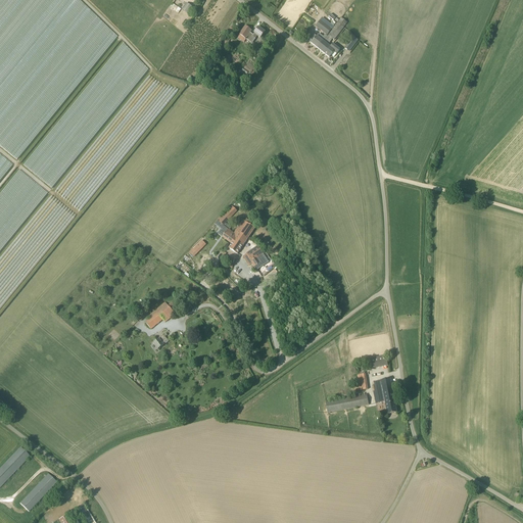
[(189,14),(193,8),(186,3),(182,9),(189,14)]
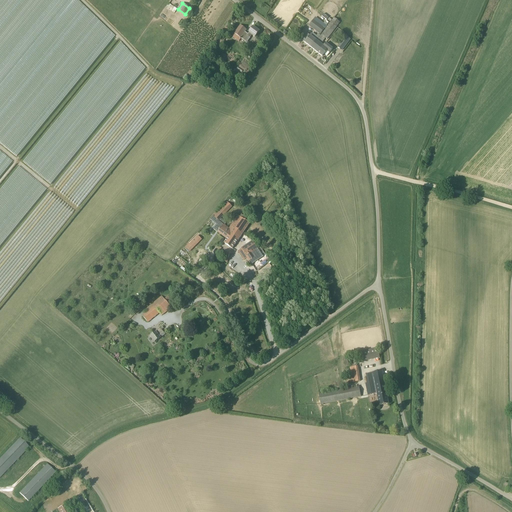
[(320,34),(326,26),(315,18),(309,26),(320,34)]
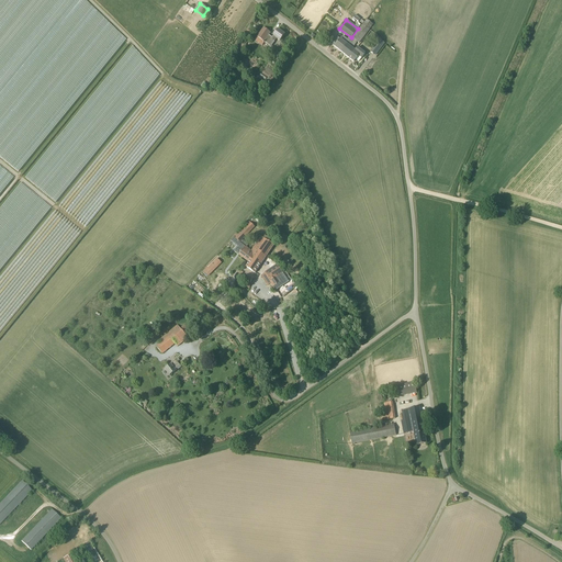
[(352,38),(357,43),(359,44),(370,30),(371,27),(373,24),(367,20),(352,38)]
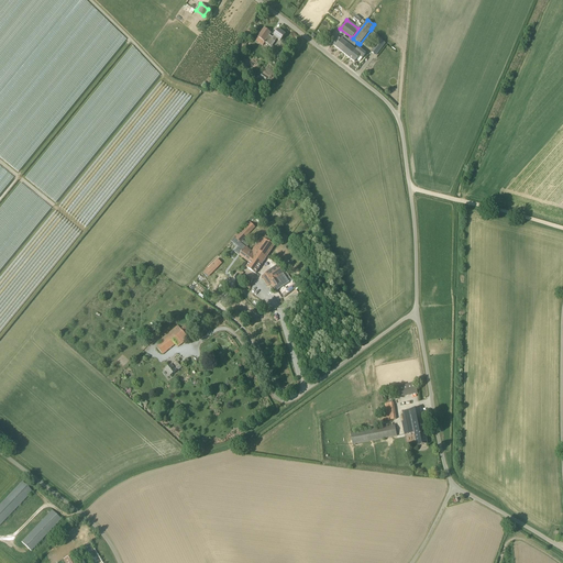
[(273,37),(269,35),(271,33),(264,28),(255,41),(262,45),(264,42),(267,45),(272,40),(275,42),(277,40),(279,42),(285,35),(278,30),(273,37)]
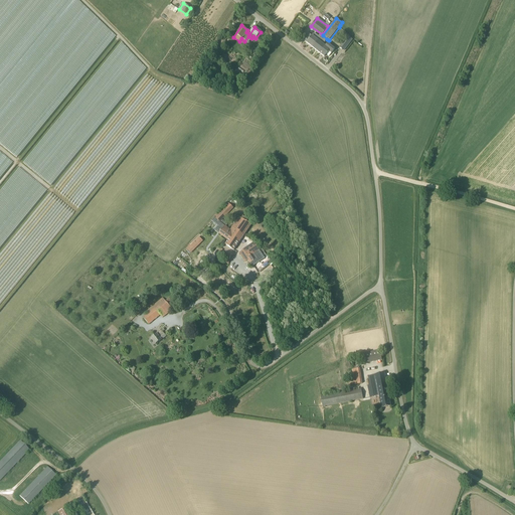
[(222,46),(227,38),(225,37),(228,33),(230,30),(227,28),(222,35),(217,43),(219,44),(218,46),(220,47),(221,46),(222,46)]
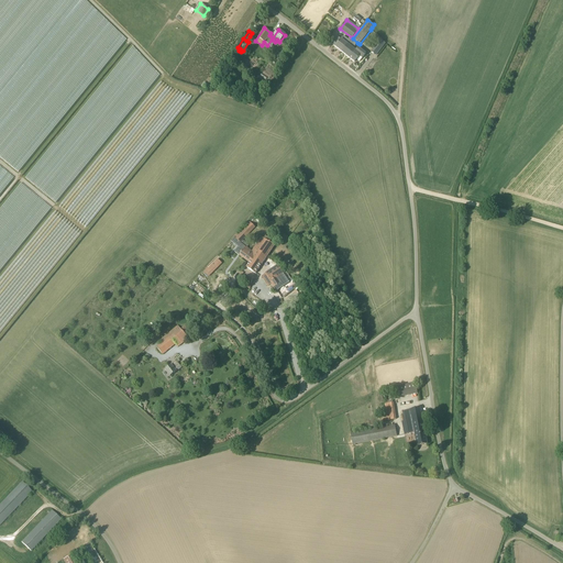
[(350,42),(343,36),(339,43),(335,41),(332,44),(342,52),(348,45),(349,45),(350,42)]
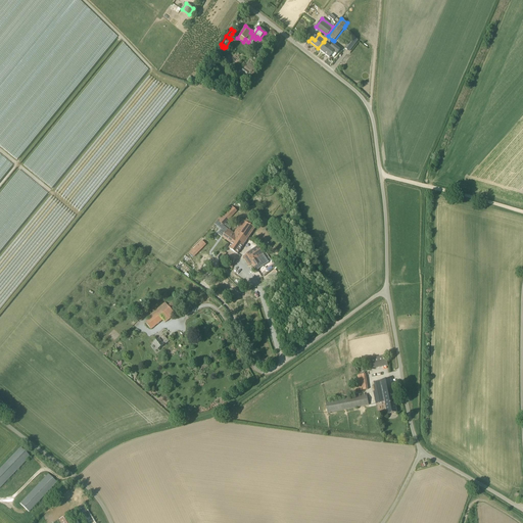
[(328,45),(330,43),(326,39),(325,39),(324,42),(323,42),(318,48),(325,54),(330,47),(328,45)]
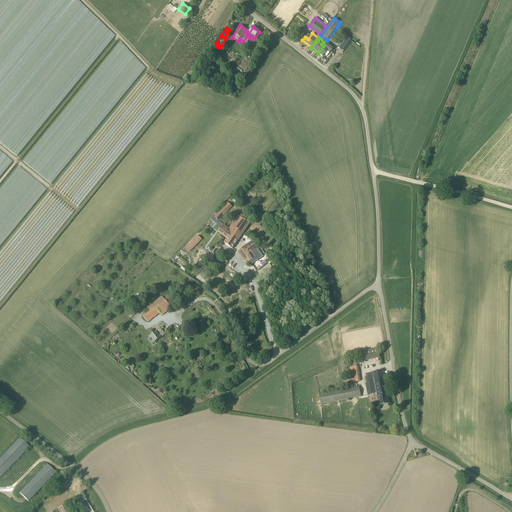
[(343,39),(337,47),(342,50),(348,43),(343,39)]
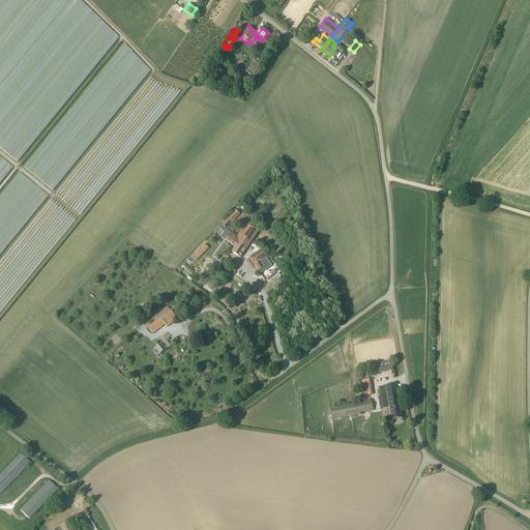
[(345,51),(337,45),(335,48),(334,48),(329,55),(333,58),(335,56),(339,58),(345,51)]
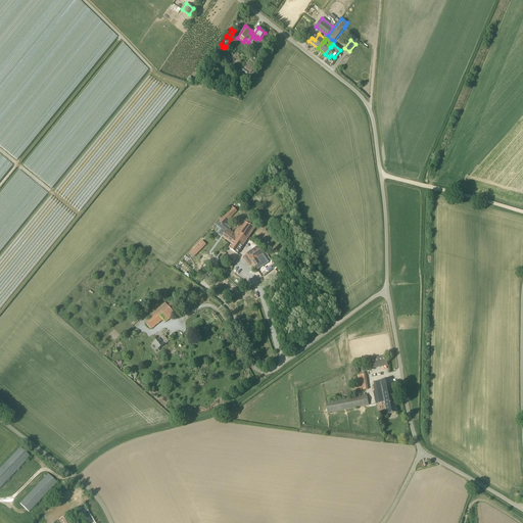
[(161,98),(168,103),(178,91),(169,84),(167,87),(162,84),(159,88),(162,90),(159,93),(163,96),(161,98)]
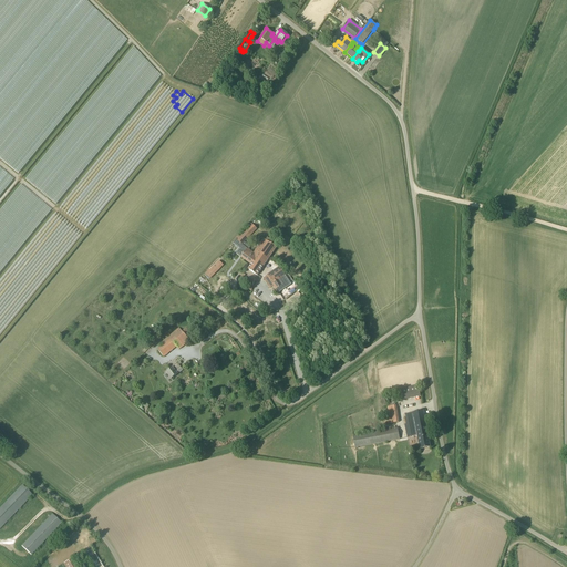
[(236,239),(238,241),(241,245),(243,245),(247,248),(249,249),(250,247),(245,243),(257,229),(251,223),(236,239)]
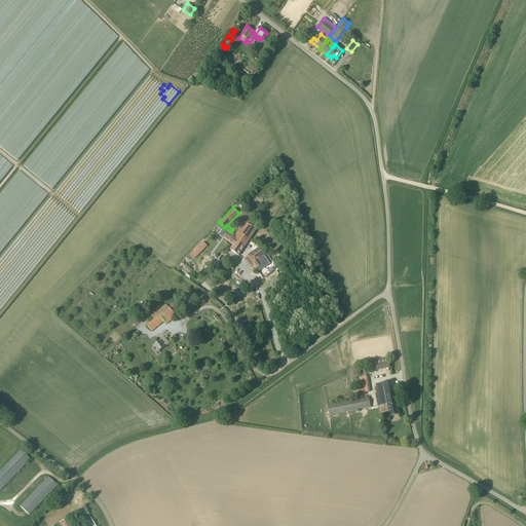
[(260,223),(266,227),(270,223),(264,218),(260,223)]
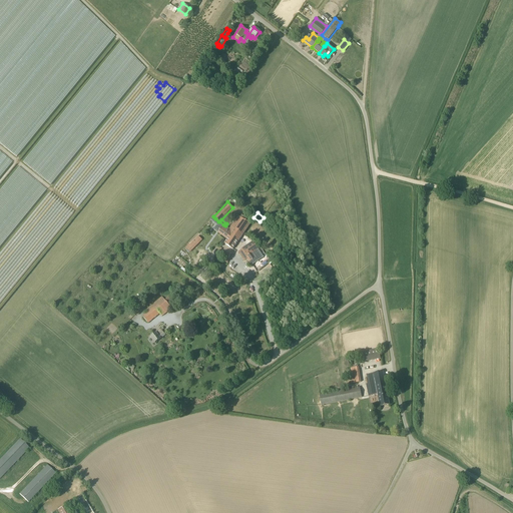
[(229,228),(225,225),(223,224),(218,232),(227,239),(224,243),(232,249),(249,224),(244,220),(246,217),(241,214),(240,216),(238,215),(231,226),(229,228)]
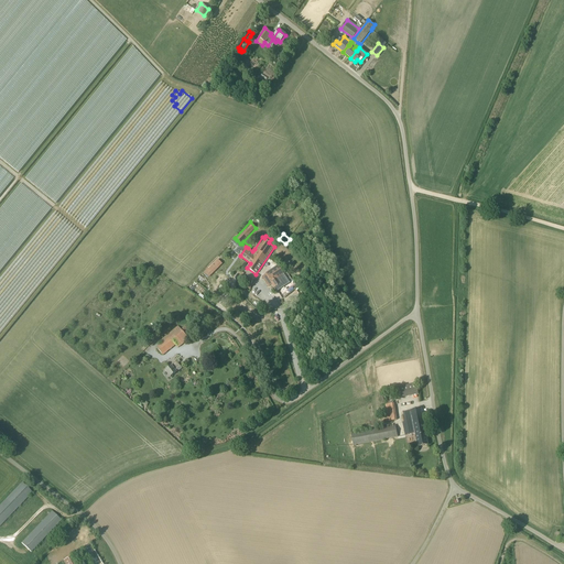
[(213,273),(220,267),(219,266),(221,263),(217,260),(208,269),(213,273)]
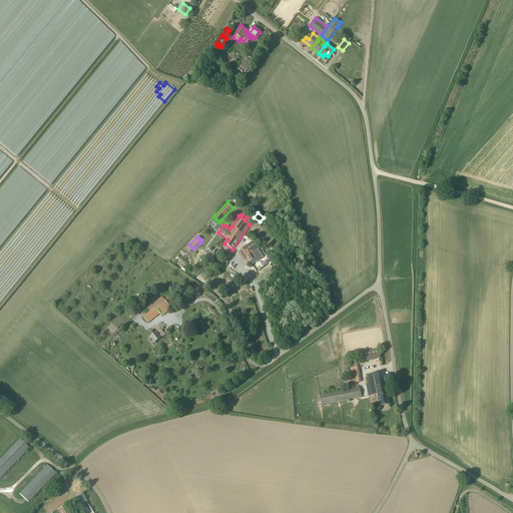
[(252,242),(241,249),(241,250),(249,263),(255,258),(252,253),(258,249),(252,242)]
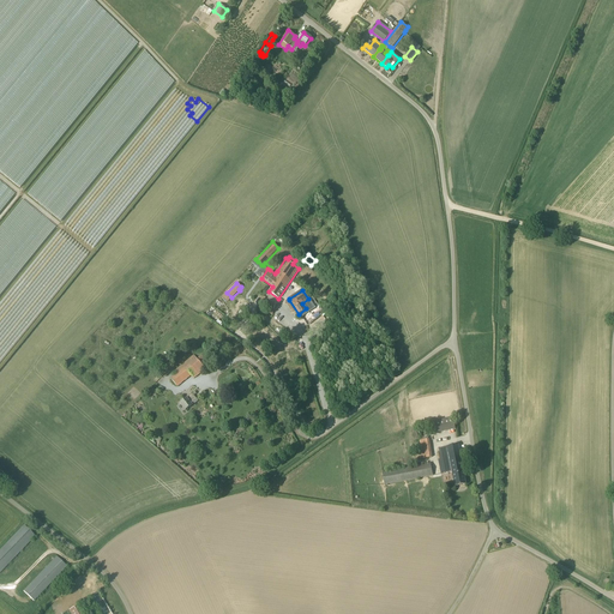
[(194,355),(187,362),(175,372),(176,374),(170,379),(178,387),(192,375),(194,379),(206,369),(204,366),(209,362),(204,355),(198,360),(194,355)]
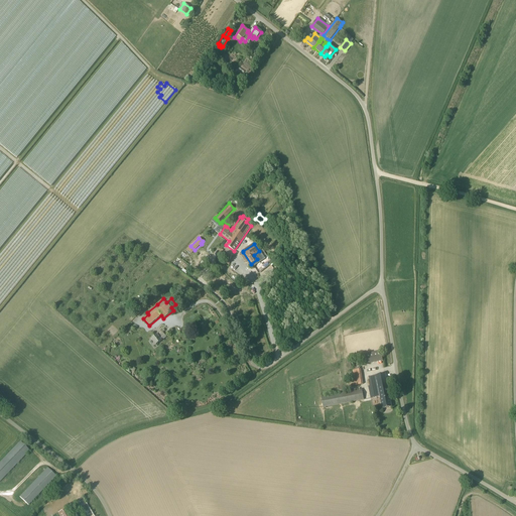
[(190,303),(186,299),(185,298),(179,304),(183,309),(185,307),(190,303)]
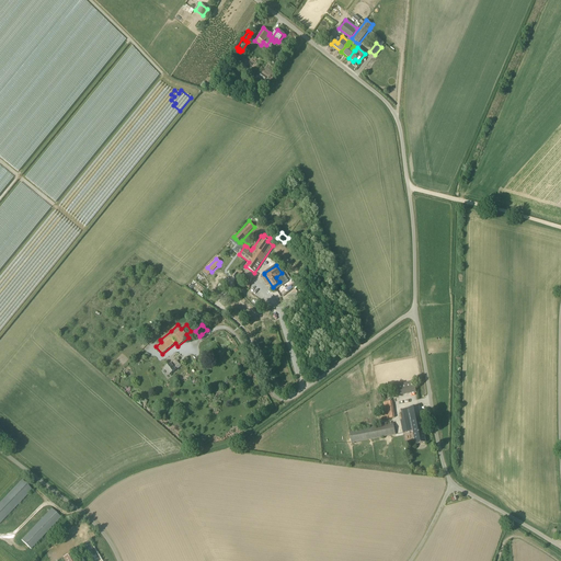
[(204,351),(207,357),(219,351),(216,345),(204,351)]
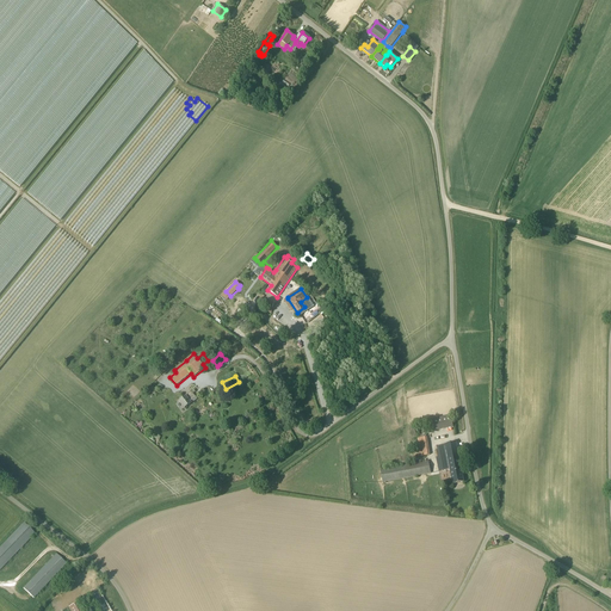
[(193,390),(178,401),(184,408),(196,400),(192,394),(195,393),(193,390)]
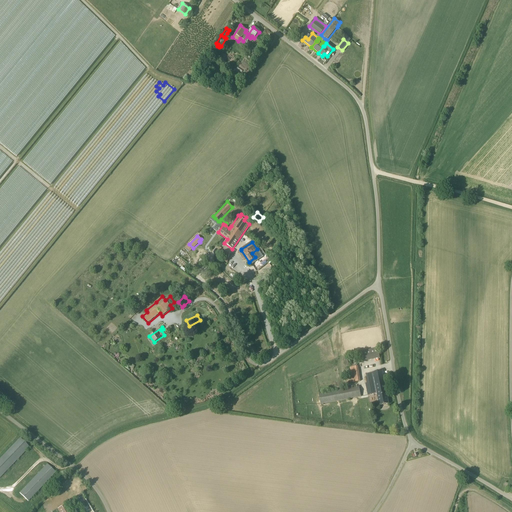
[(378,348),(373,349),(362,352),(363,361),(380,358),(378,348)]
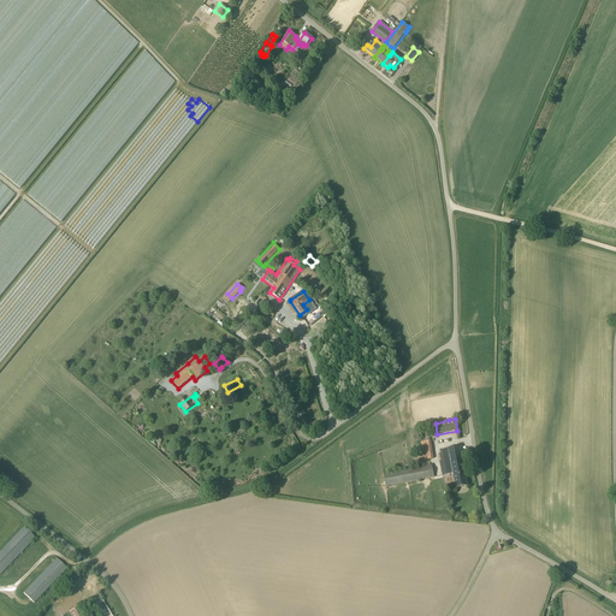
[(433,458),(431,440),(416,443),(419,461),(433,458)]
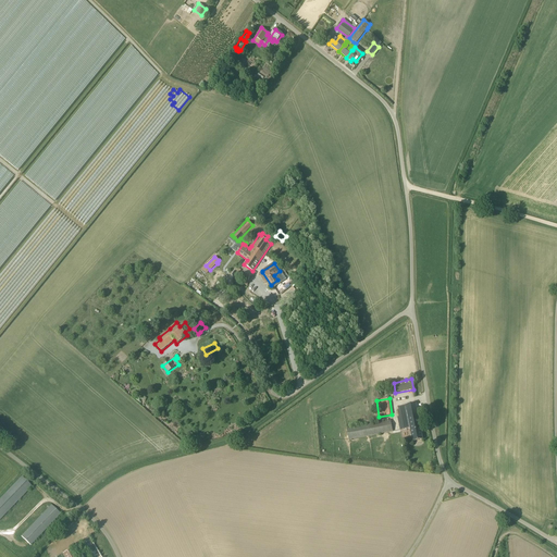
[(423,440),(416,404),(398,407),(399,417),(397,418),(399,430),(409,429),(412,442),(423,440)]
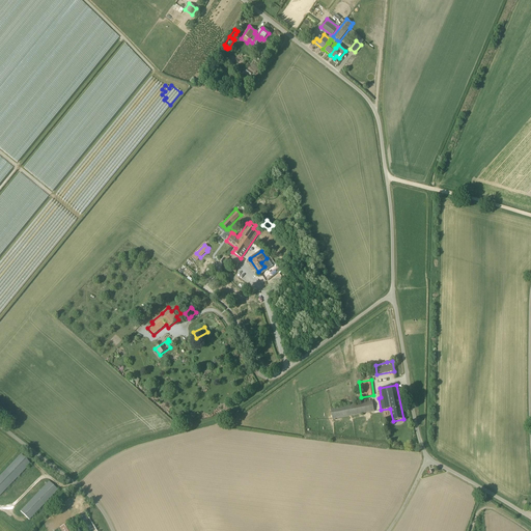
[(372,400),(331,409),(333,420),(374,412),(372,400)]
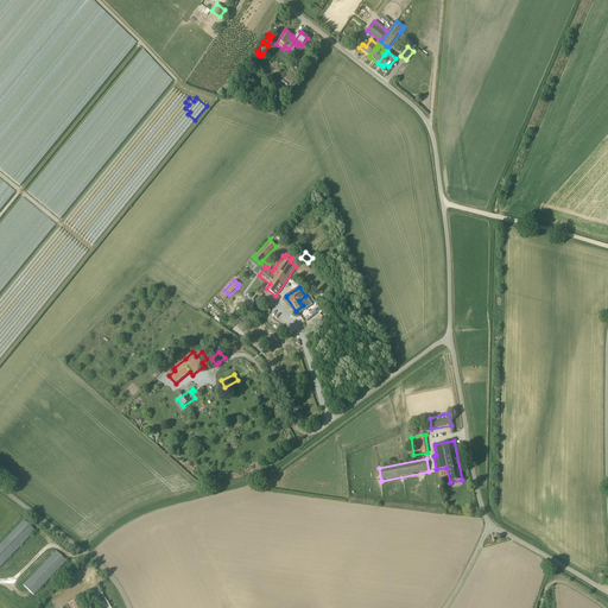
[(0,567),(31,536),(35,531),(24,520),(0,544),(0,567)]
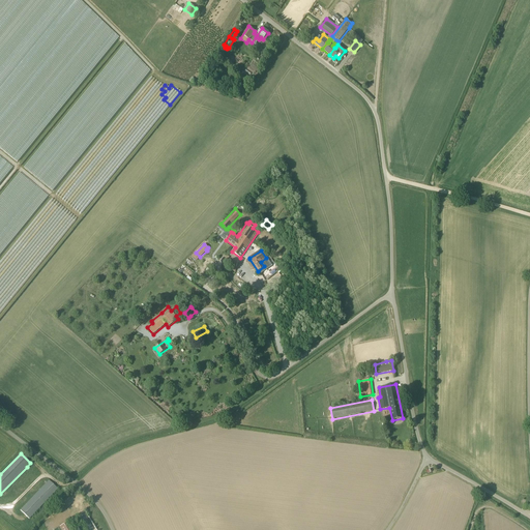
[(29,519),(58,489),(49,480),(21,510),(29,519)]
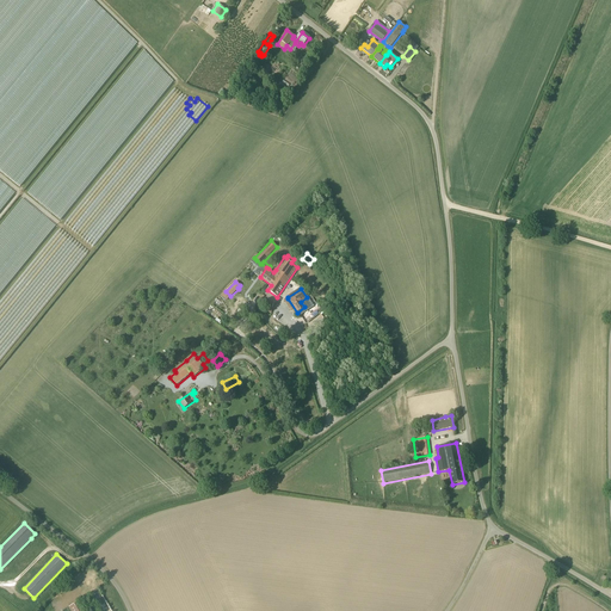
[(90,594),(100,610),(111,610),(98,588),(90,594)]
